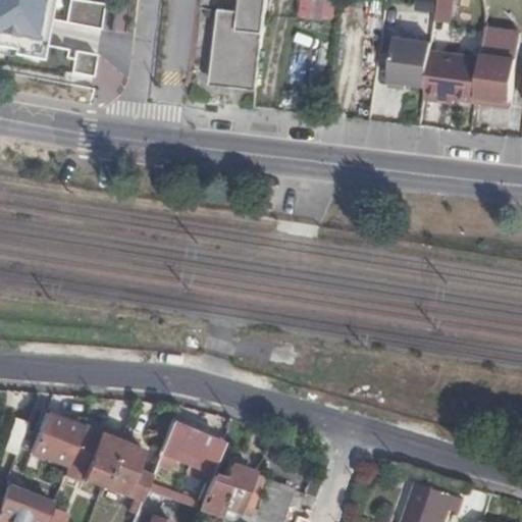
[(0,0),(0,55),(44,63),(56,0),(0,0)]
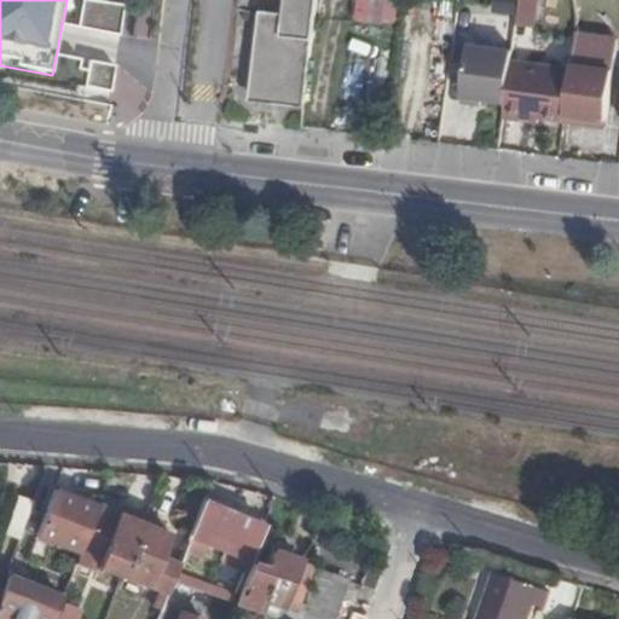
[(94,0),(81,0),(79,27),(116,32),(120,4),(94,0)]
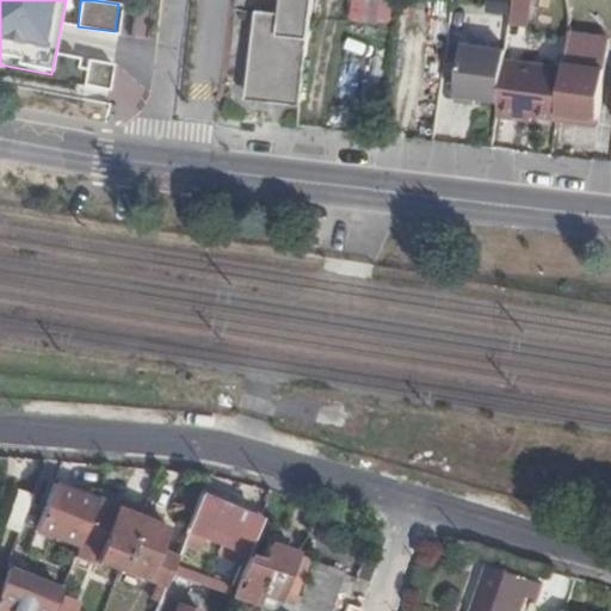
[(282,0),(281,12),(278,34),(258,31),(251,94),(297,99),(304,36),(309,37),(313,0),(282,0)]
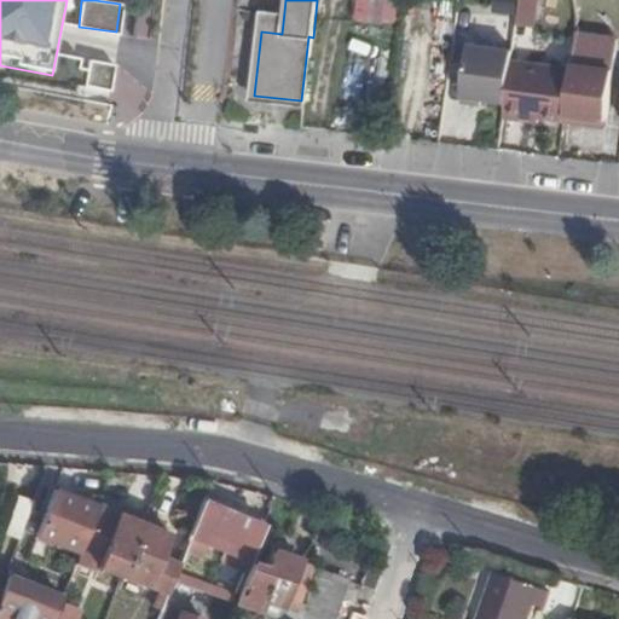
[(358,0),(358,21),(401,23),(401,0),(358,0)]
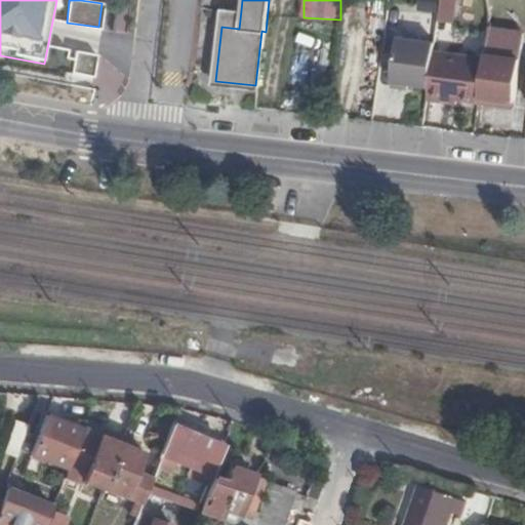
[(377,0),(372,0),(370,27),(382,28),(386,1),(377,0)]
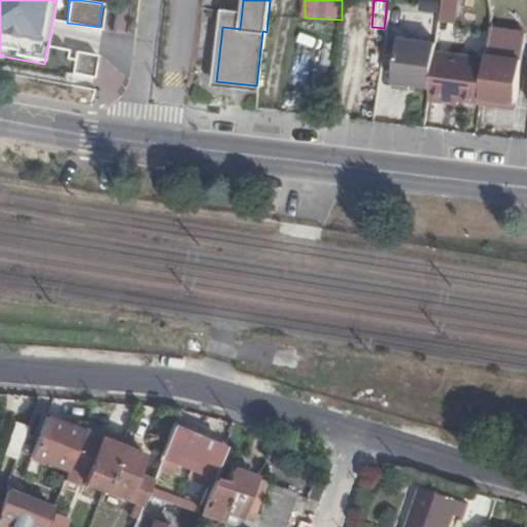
[(421,0),(422,10),(442,11),(442,0),(421,0)]
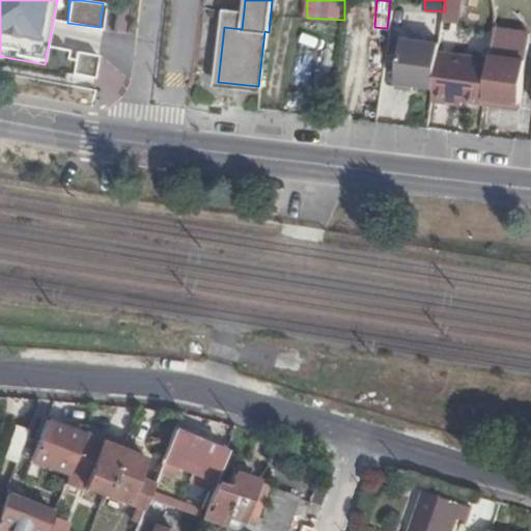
[(447,0),(444,20),(462,24),(466,0),(447,0)]
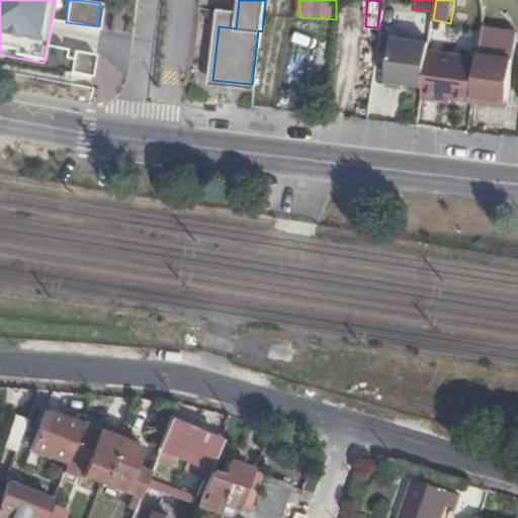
[(236,28),(238,10),(221,8),(219,26),(236,28)]
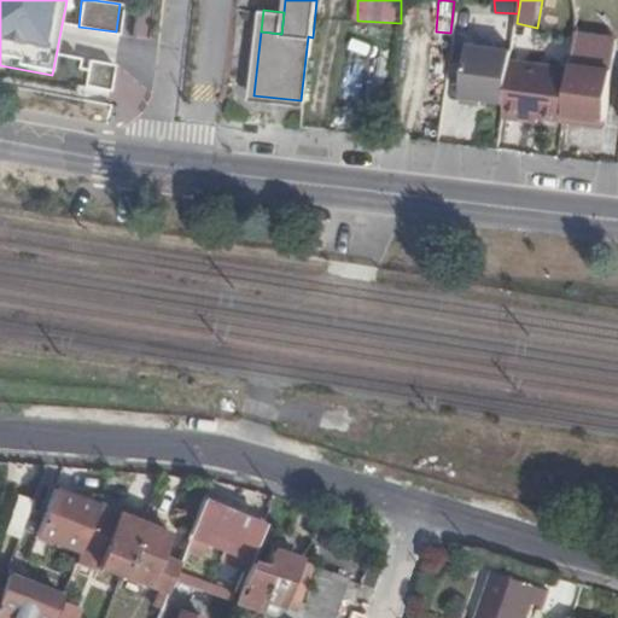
[(355,59),(378,56),(374,38),(351,41),(355,59)]
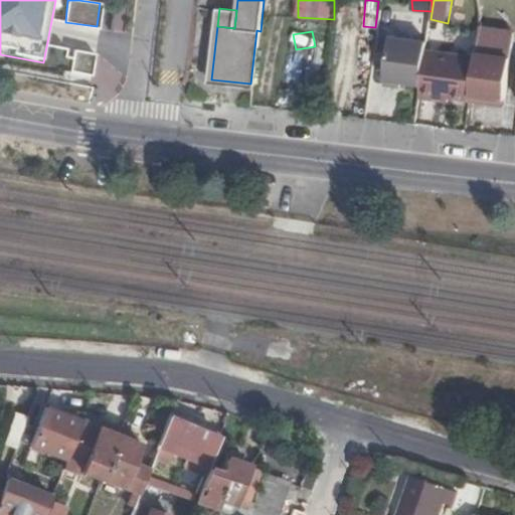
[(398,87),(399,80),(420,83),(425,50),(426,41),(390,36),(382,84),(398,87)]
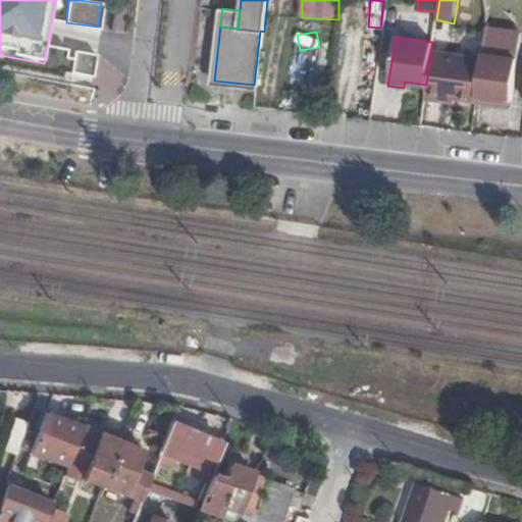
[(426,85),(424,97),(442,100),(442,96),(455,98),(475,101),(481,60),(431,51),(426,85)]
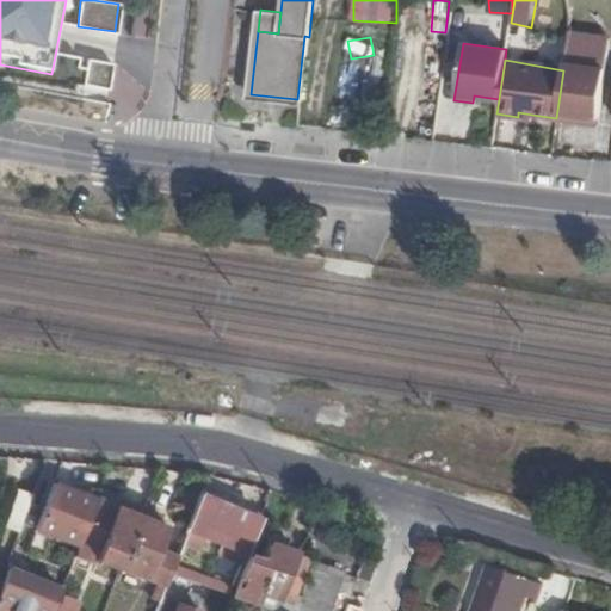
[(556,118),(555,119),(574,123),(575,116),(598,119),(606,72),(565,66),(563,71),(556,118)]
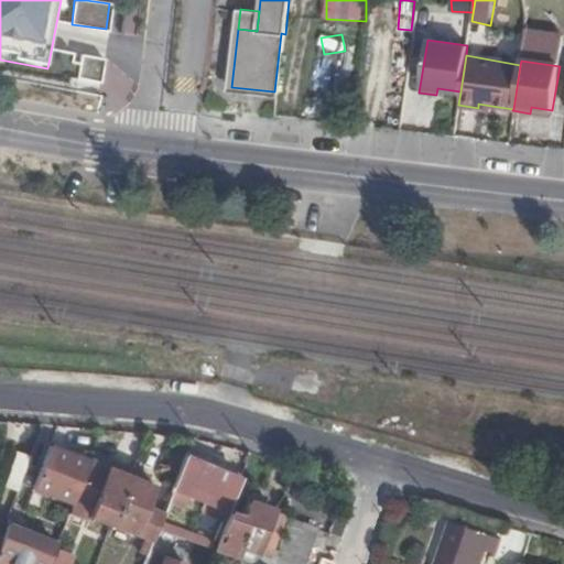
[(531,107),(530,114),(551,117),(552,110),(531,107)]
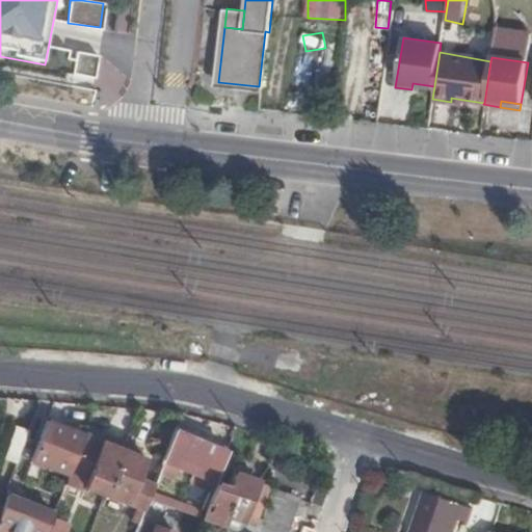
[(69,476),(84,436),(47,422),(31,459),(69,476)]
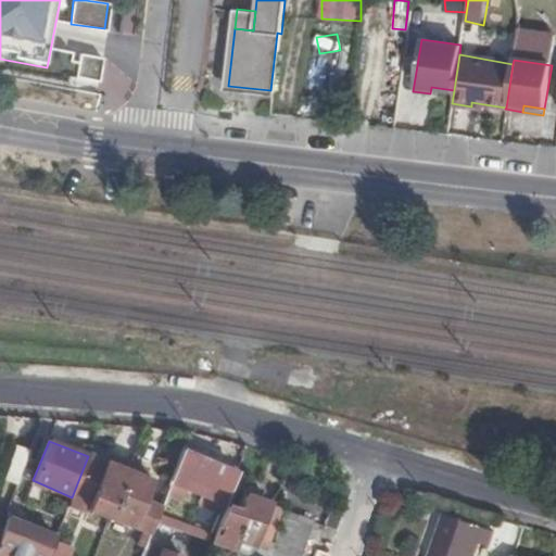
[(17,482),(28,449),(14,444),(4,478),(17,482)]
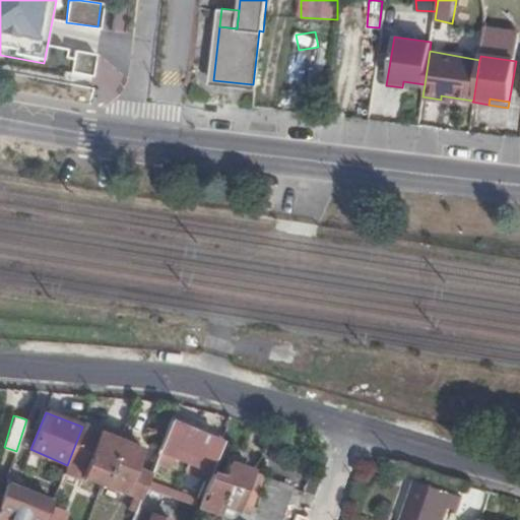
[(219,443),(222,437),(173,417),(170,423),(219,443)]
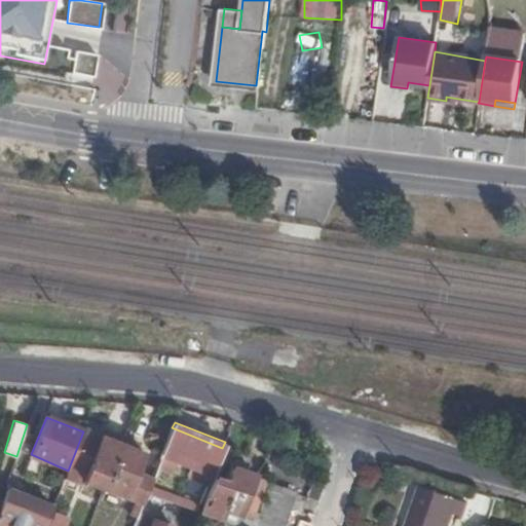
[(212,477),(222,448),(172,427),(159,458),(212,477)]
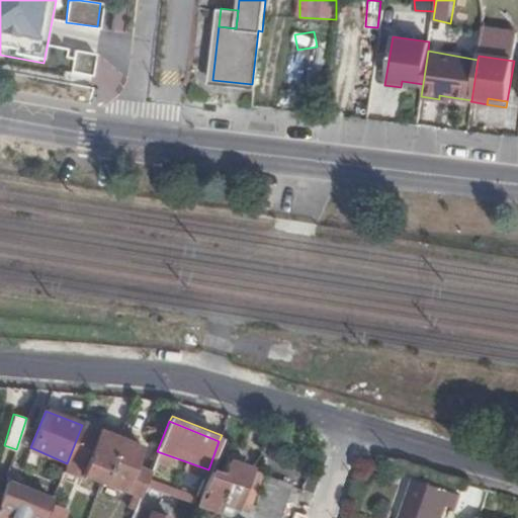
[(67,463),(64,470),(80,477),(100,486),(118,438),(83,422),(82,425),(67,463)]
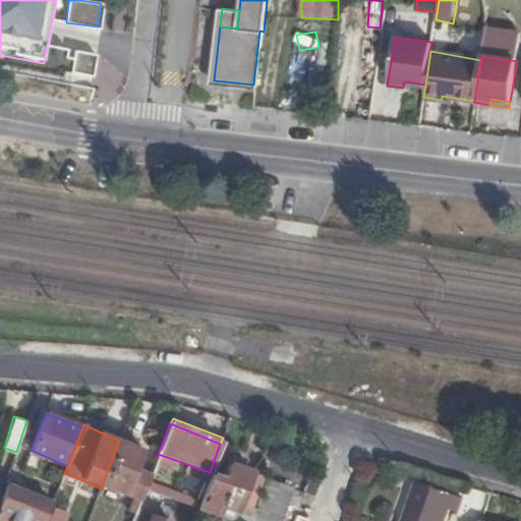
[(139,450),(119,441),(101,488),(138,504),(145,490),(150,475),(132,469),(139,450)]
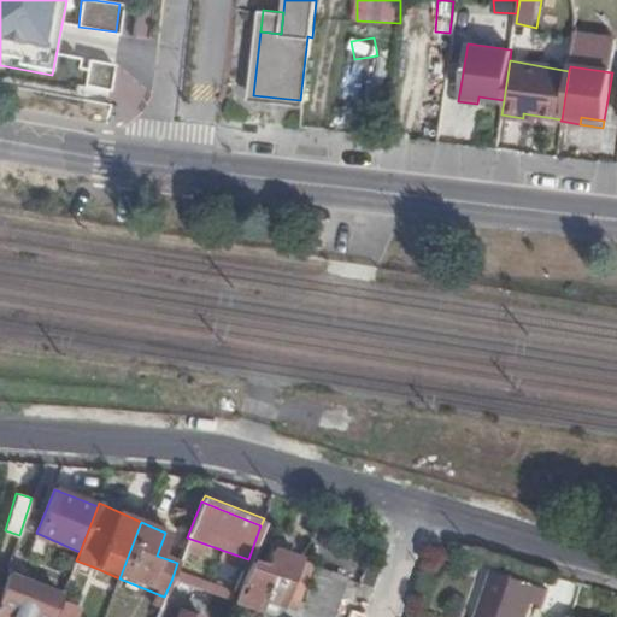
[(234,603),(258,612),(260,603),(292,613),(309,574),(281,563),(286,551),(272,545),(263,565),(251,562),(234,603)]
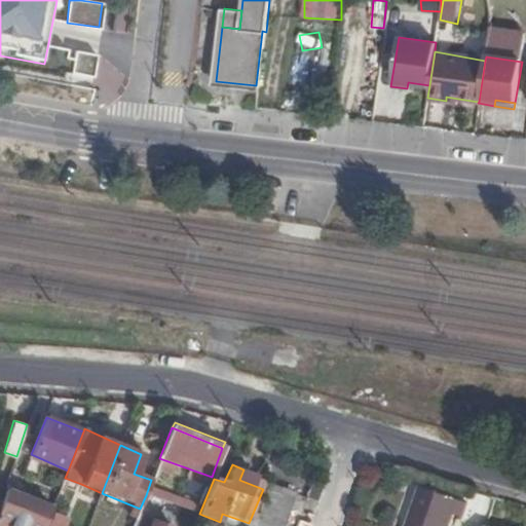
[(283,525),(295,493),(270,485),(255,525),(283,525)]
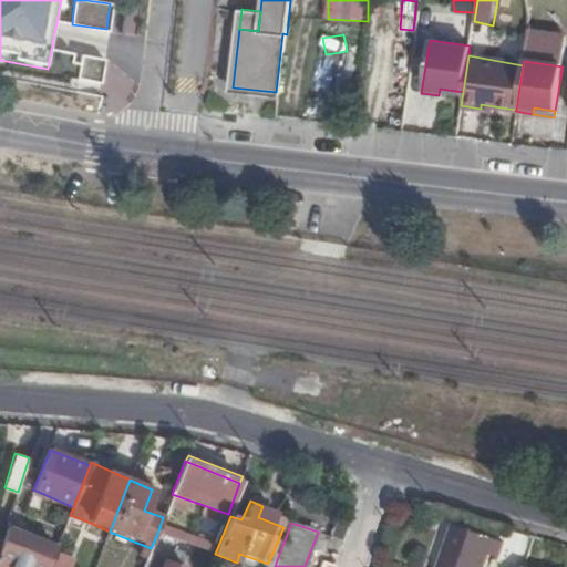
[(49,566),(57,546),(6,526),(0,539),(0,566),(2,566),(49,566)]
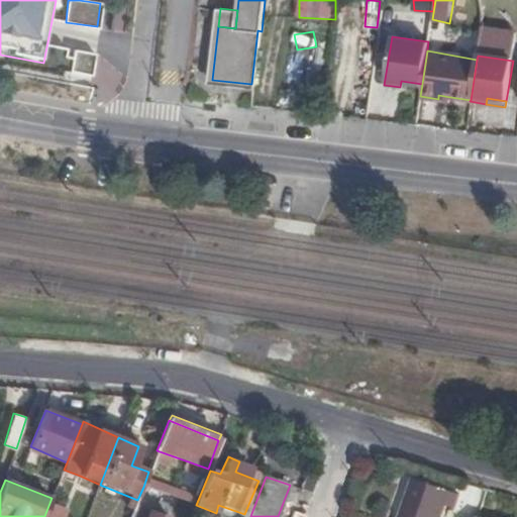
[(410,482),(397,516),(438,516),(442,508),(450,510),(455,497),(410,482)]
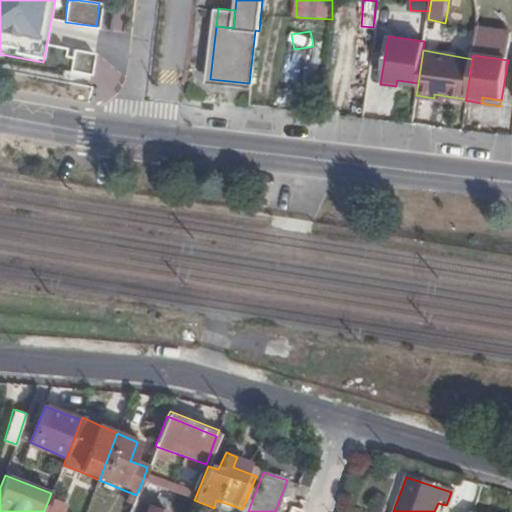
[(190,511),(194,500),(191,499),(142,482),(136,495),(134,499),(168,511),(190,511)]
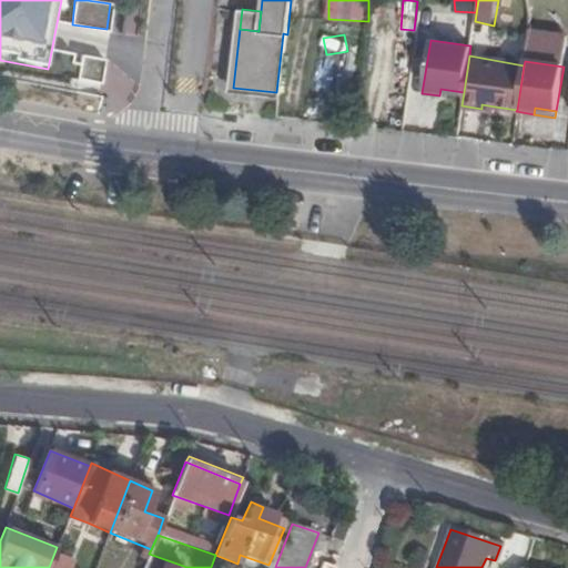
[(186,567),(149,554),(143,567),(186,567)]
